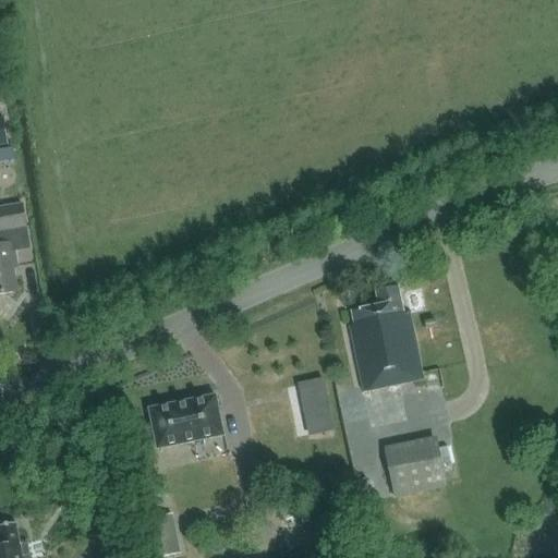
[(0,294),(17,292),(13,266),(16,266),(13,245),(10,245),(8,231),(27,228),(23,204),(0,207),(0,294)]
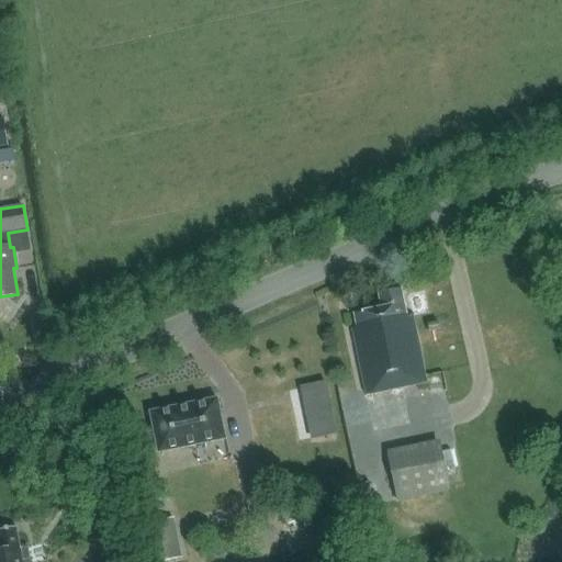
[(366,394),(424,382),(411,317),(407,317),(402,291),(381,295),(383,307),(356,313),(358,326),(352,327),(366,394)]
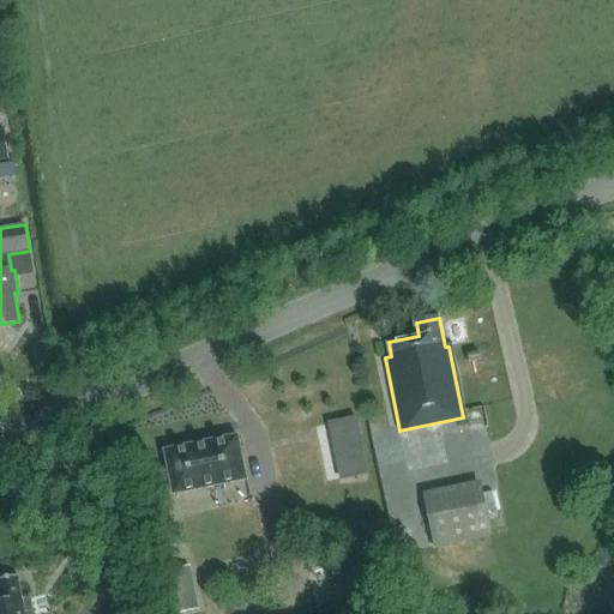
[(164,449),(173,493),(246,479),(238,434),(164,449)]
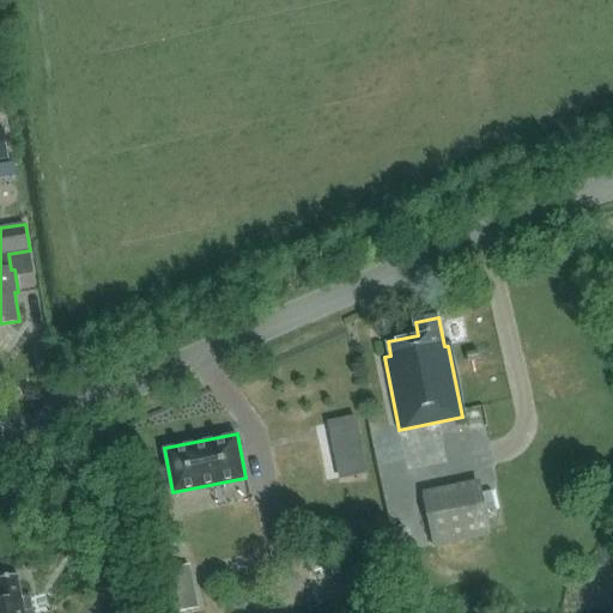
[(334,448),(340,480),(369,474),(363,442),(334,448)]
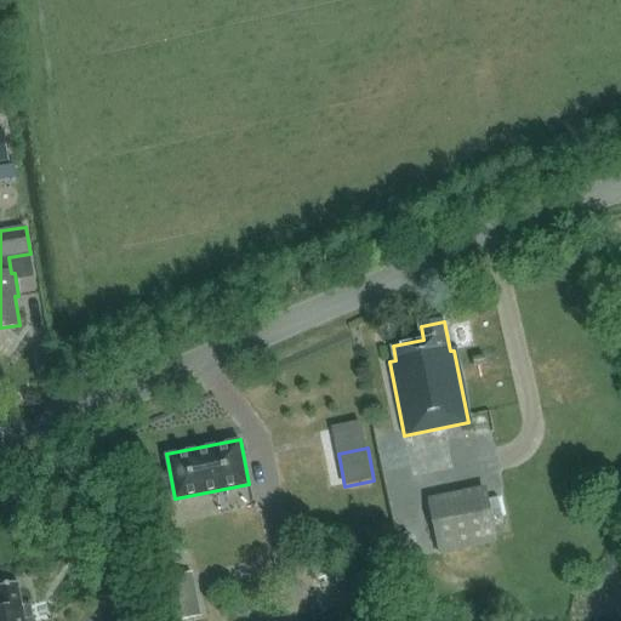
[(434,553),(493,541),(483,494),(425,505),(434,553)]
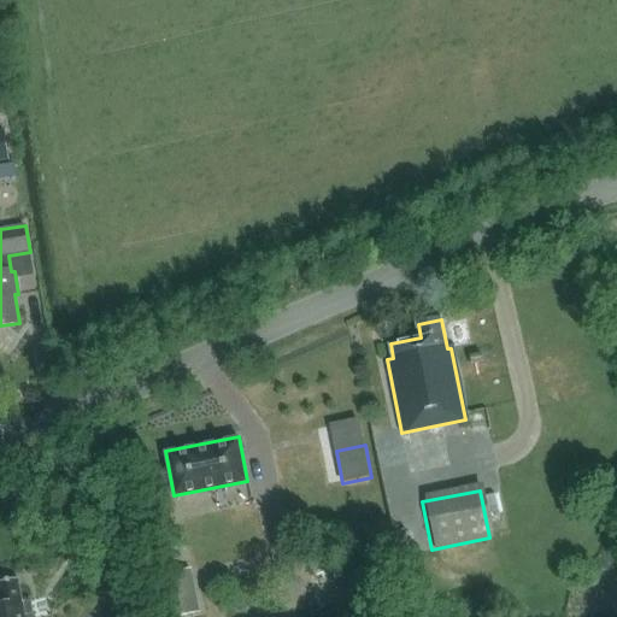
[(165,616),(193,611),(184,569),(156,575),(164,616),(165,616)]
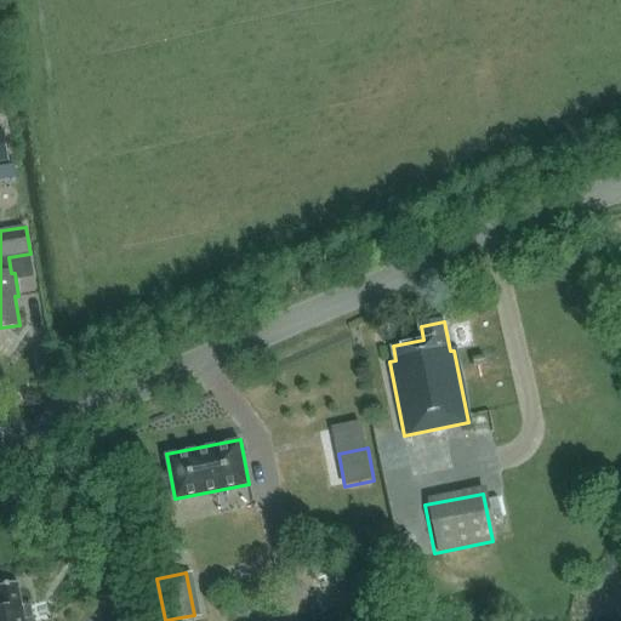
[(0,620),(33,620),(29,603),(22,604),(17,582),(0,585),(0,620)]
